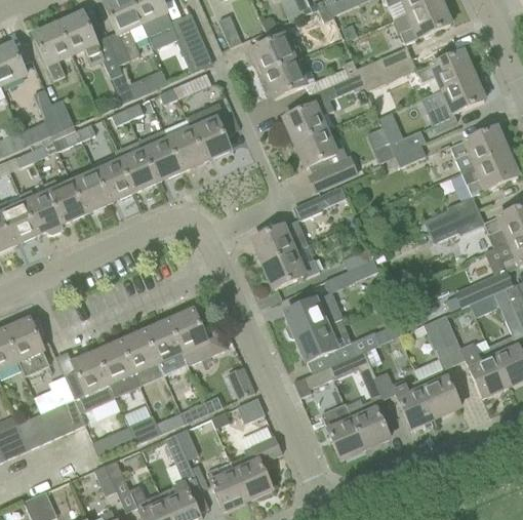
[(147,37),(149,36),(131,0),(114,0),(105,4),(117,33),(107,37),(120,66),(138,56),(141,52),(130,32),(142,27),(147,37)]
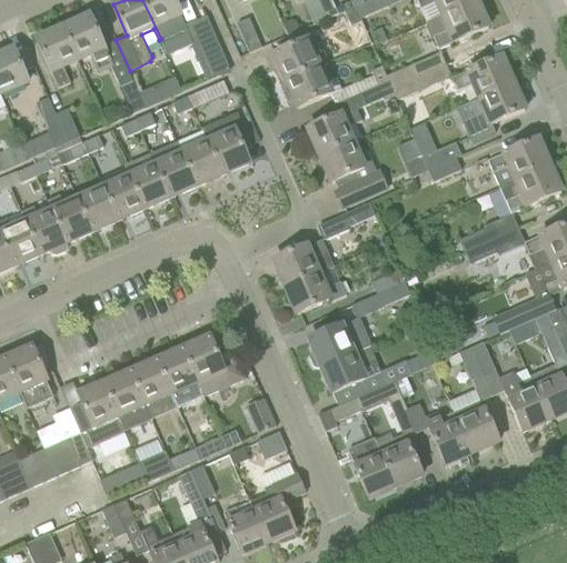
[(142,0),(161,39),(168,53),(194,42),(196,48),(210,79),(222,73),(231,70),(208,18),(187,27),(175,0),(142,0)]
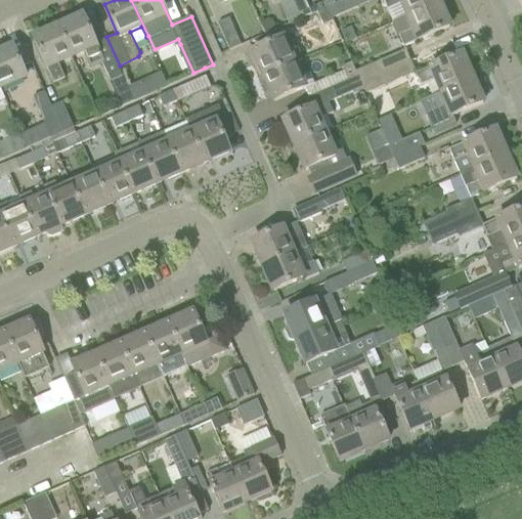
[(301,16),(294,0),(280,0),(290,20),(301,16)]
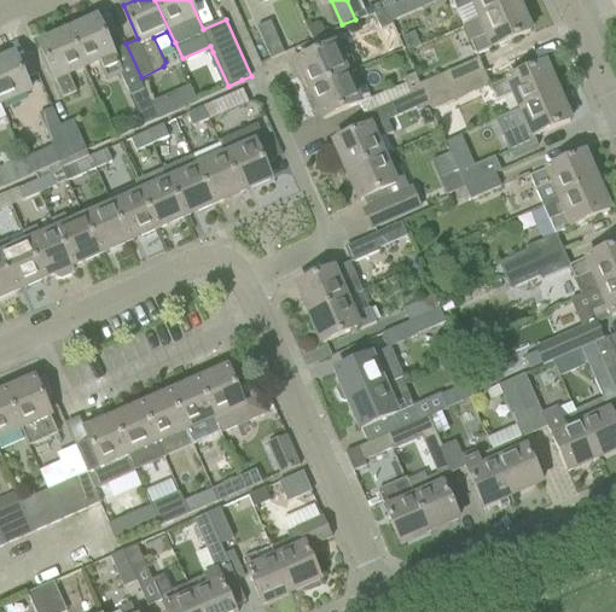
[(368,13),(362,0),(347,0),(355,19),(368,13)]
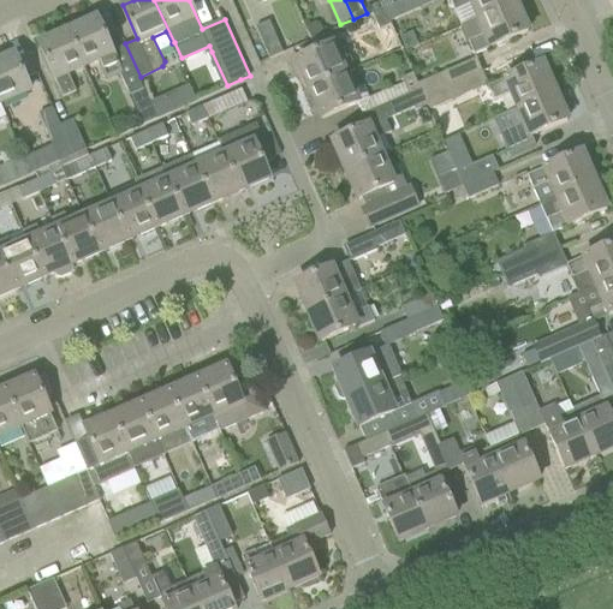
[(392,18),(423,5),(421,0),(397,0),(386,5),(392,18)]
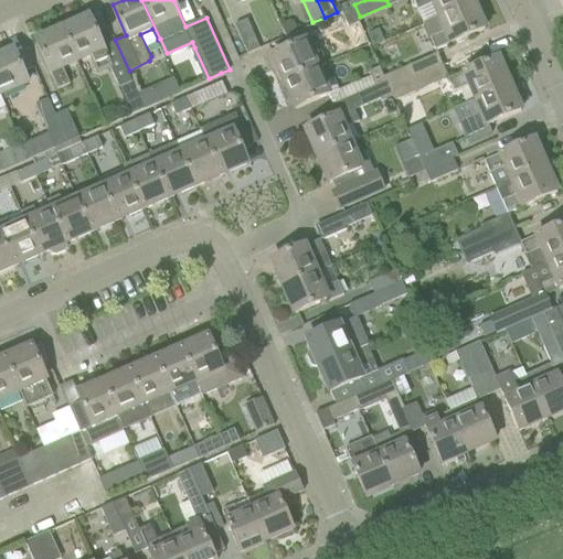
[(425,23),(475,0),(413,0),(417,9),(431,3),(436,15),(425,21),(425,23)]
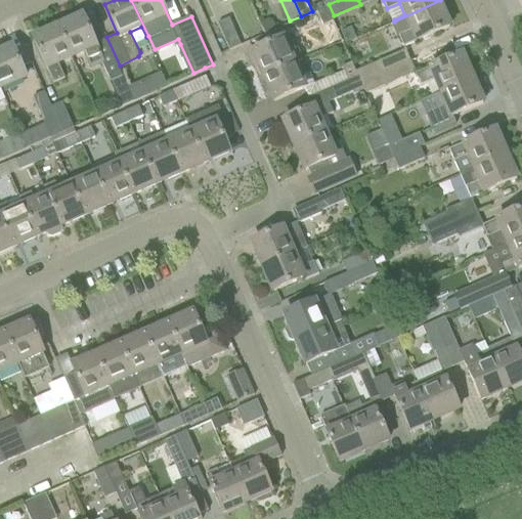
[(404,45),(450,25),(440,0),(394,22),(393,23),(404,45)]
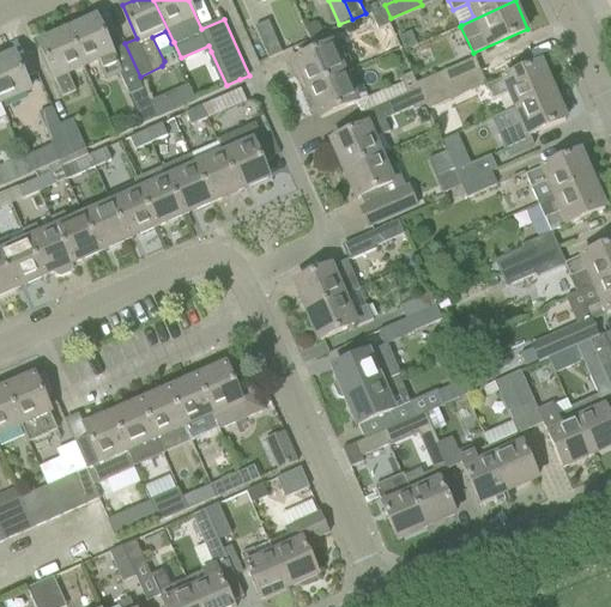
[(385,5),(371,11),(377,24),(391,18),(385,5)]
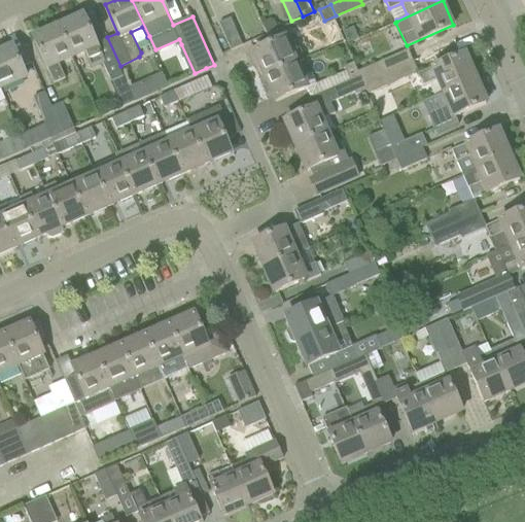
[(96,42),(92,33),(83,14),(60,25),(74,57),(83,54),(91,69),(103,63),(123,104),(135,99),(129,85),(119,66),(120,66),(107,37),(96,42)]
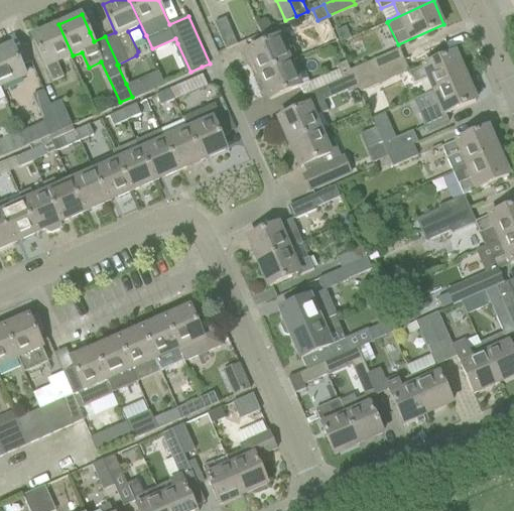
[(227,46),(238,41),(227,15),(216,20),(227,46)]
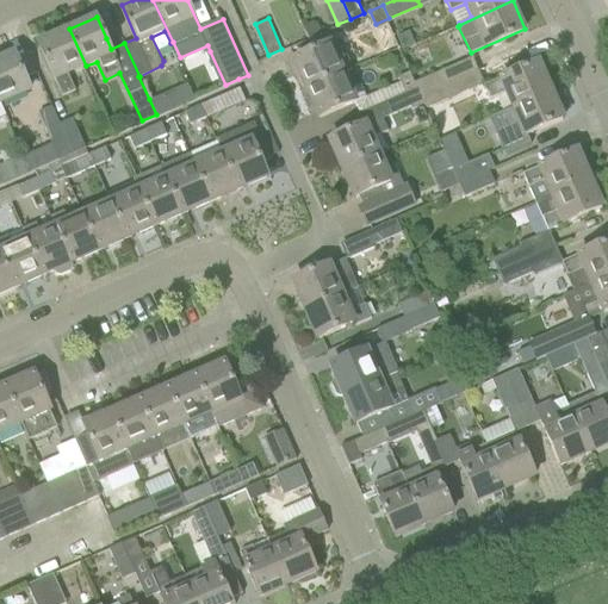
[(323,31),(320,22),(315,20),(308,22),(304,24),(310,37),(323,31)]
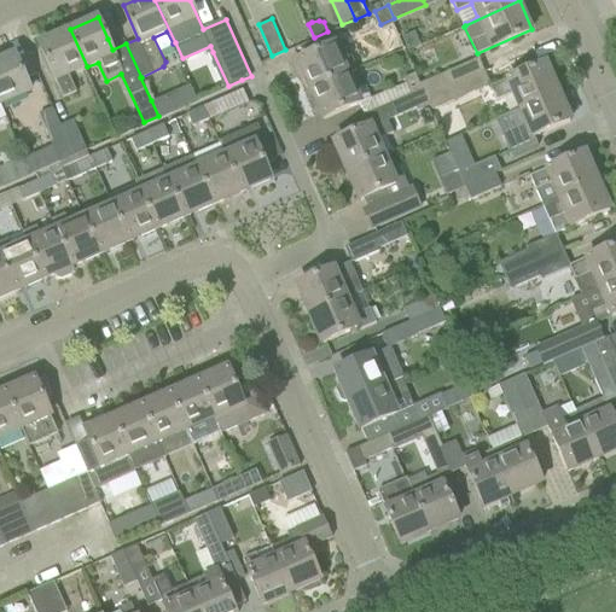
[(70,75),(87,66),(70,29),(40,42),(64,95),(76,89),(70,75)]
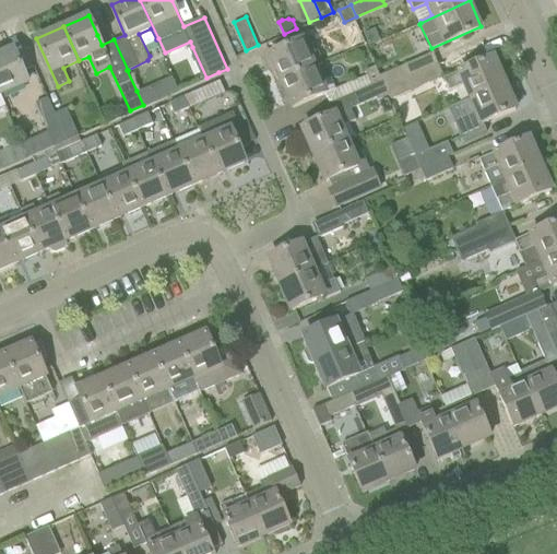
[(271,52),(282,79),(323,60),(312,36),(305,39),(304,37),(271,52)]
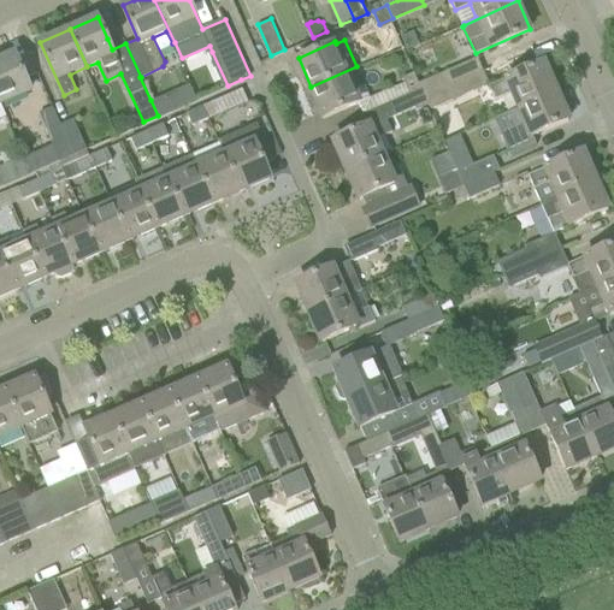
[(1,52),(0,51),(0,94),(4,104),(31,90),(16,53),(4,58),(1,52)]
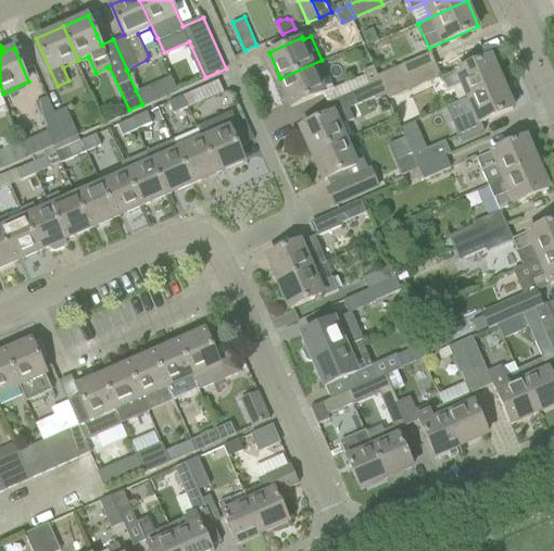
[(385,86),(437,62),(431,50),(379,74),(381,78),(385,86)]
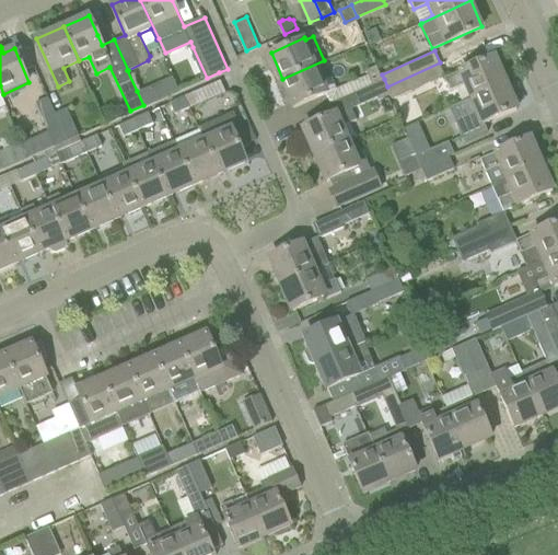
[(468,97),(506,81),(495,55),(444,77),(450,90),(463,84),(468,97)]
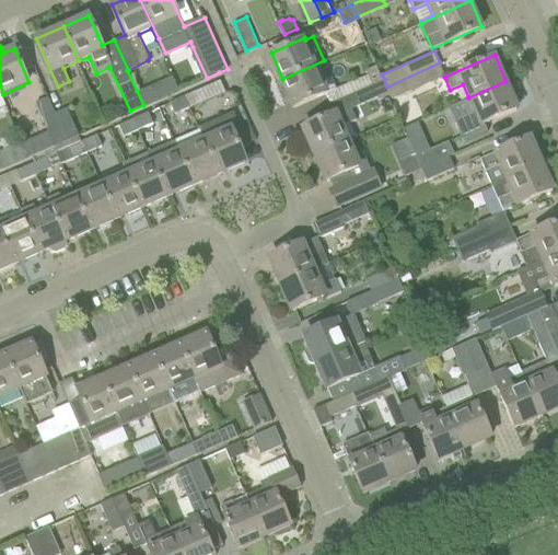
[(324,60),(282,79),(294,105),(329,90),(317,65),(324,61),(324,60)]
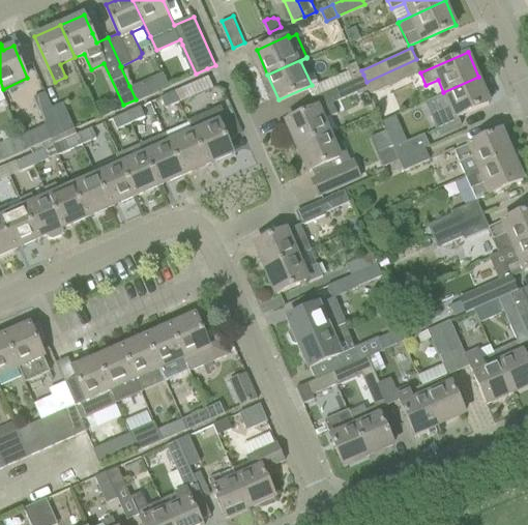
[(371,92),(421,69),(416,59),(367,82),(371,92)]
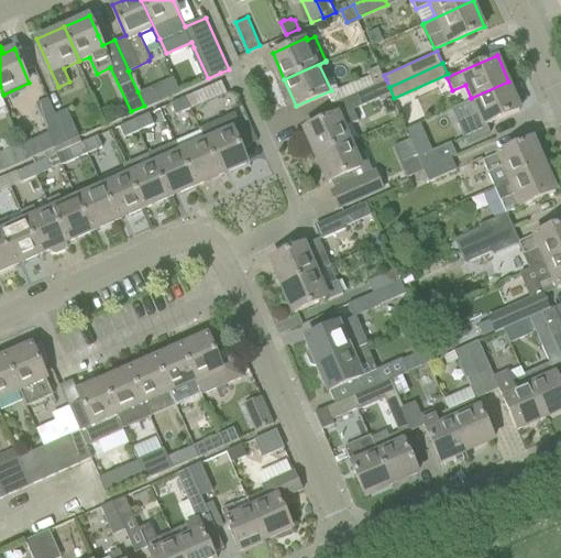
[(384,75),(383,75),(378,64),(367,69),(374,85),(386,79),(384,75)]
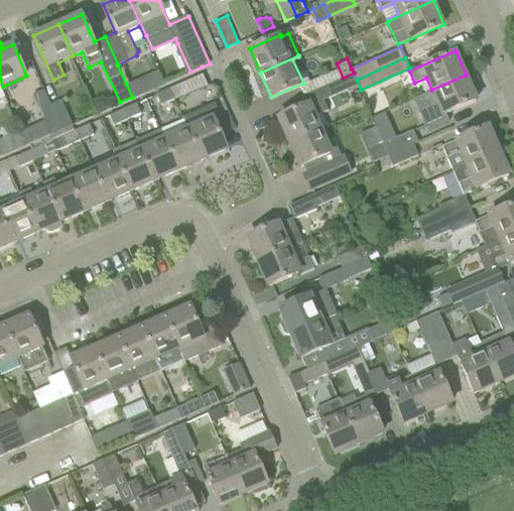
[(159,69),(126,84),(132,97),(165,82),(159,69)]
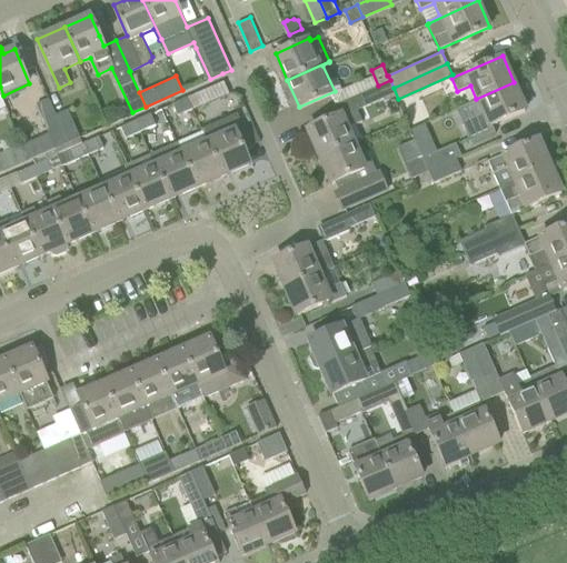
[(398,99),(394,88),(390,80),(378,86),(384,100),(396,94),(398,100),(398,99)]
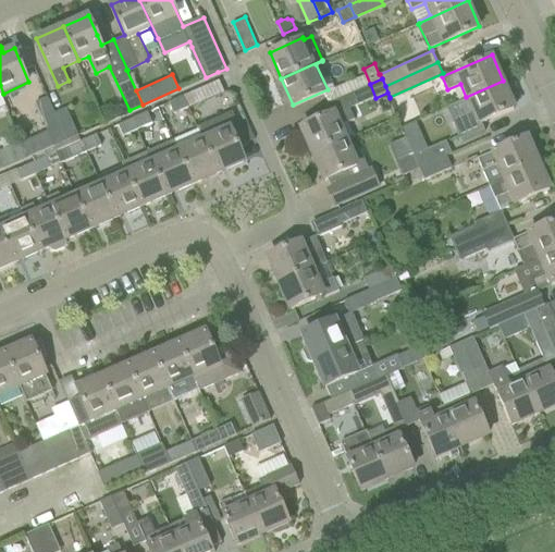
[(459,117),(454,120),(463,139),(485,129),(482,121),(494,115),(515,107),(503,81),(466,97),(472,111),(459,117)]
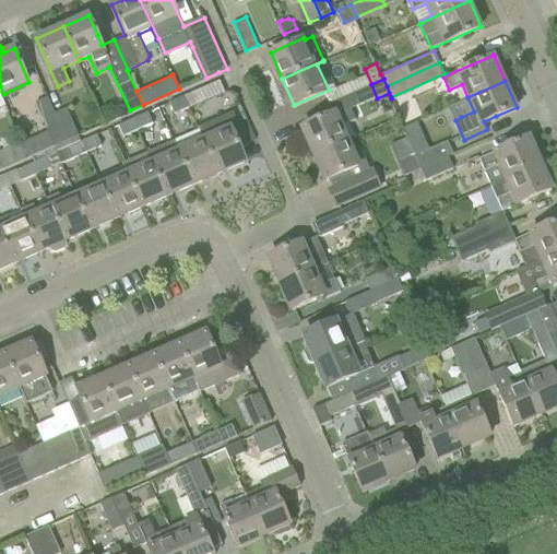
[(190,105),(205,98),(201,87),(186,94),(190,105)]
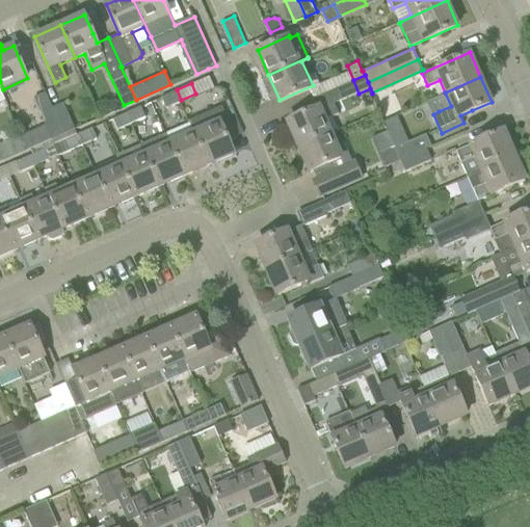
[(165,107),(181,100),(177,89),(161,97),(165,107)]
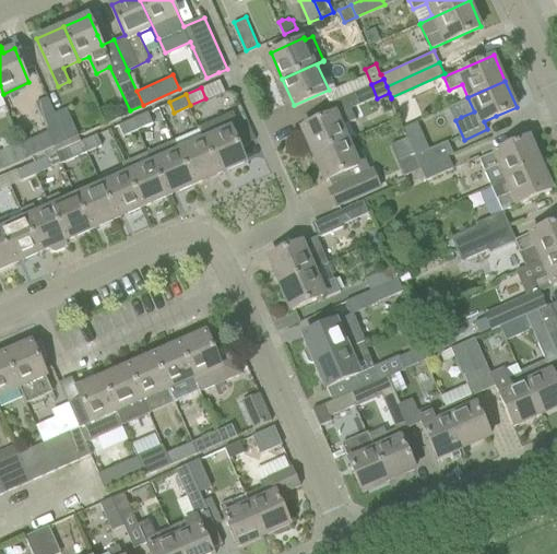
[(57,113),(56,113),(48,95),(35,101),(49,131),(25,141),(24,139),(23,139),(31,155),(33,154),(33,155),(56,144),(68,139),(57,113)]
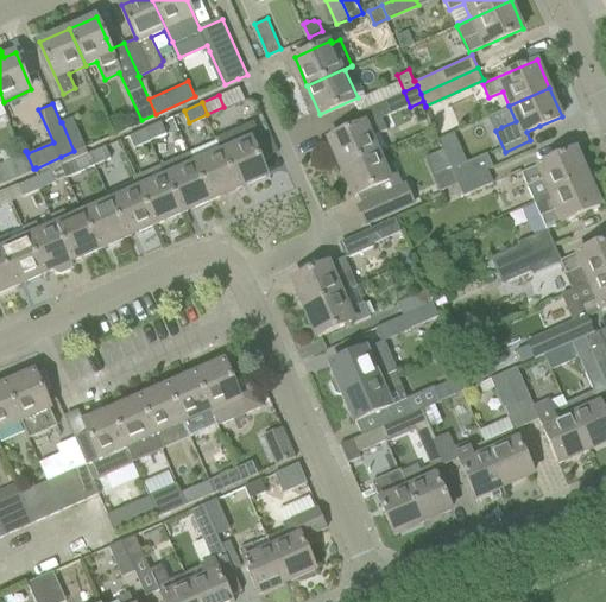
[(387,128),(382,116),(382,115),(330,138),(342,166),(379,150),(372,133),(376,131),(377,133),(387,128)]
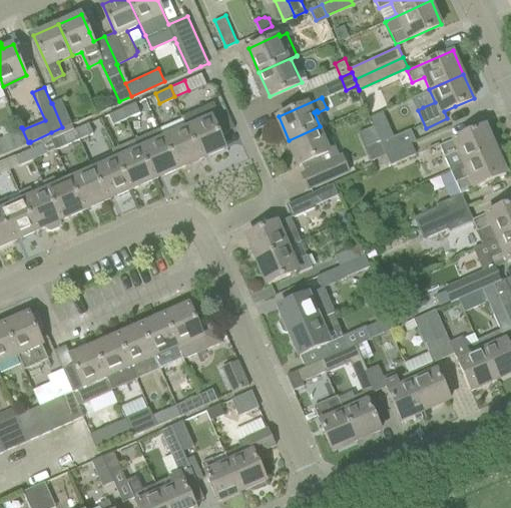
[(62,127),(72,123),(61,99),(52,103),(62,127)]
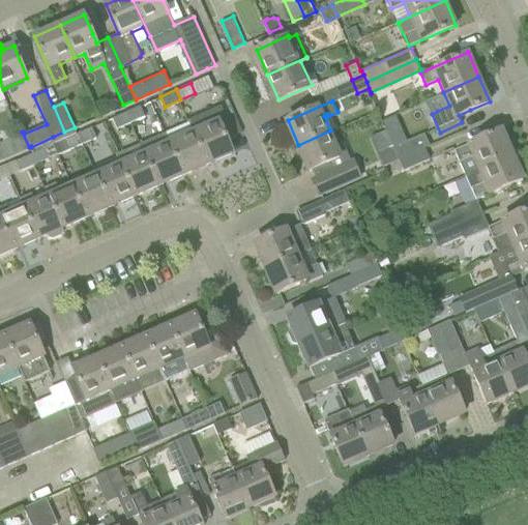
[(133,120),(146,114),(141,105),(128,110),(133,120)]
